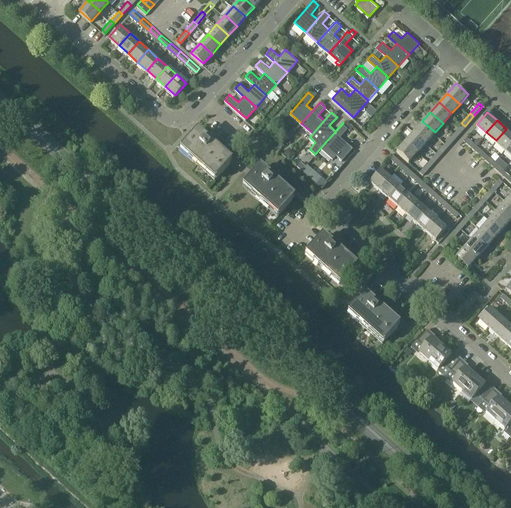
[(435,132),(422,121),(414,131),(426,142),(435,132)]
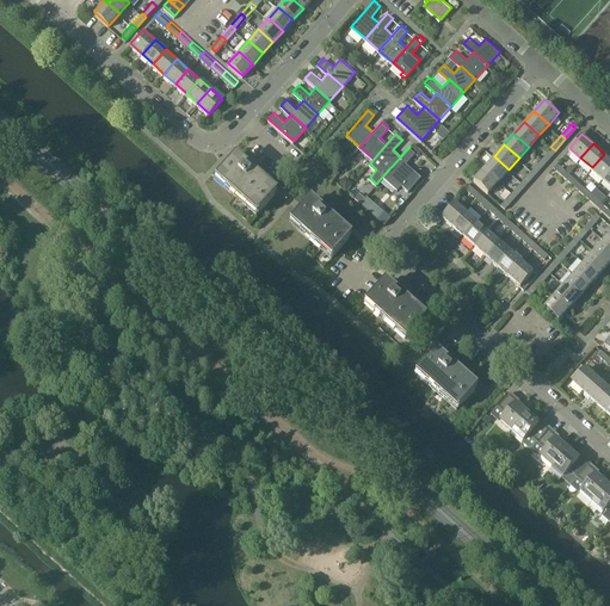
[(416,152),(410,147),(383,175),(398,189),(406,179),(411,184),(420,173),(407,161),(416,152)]
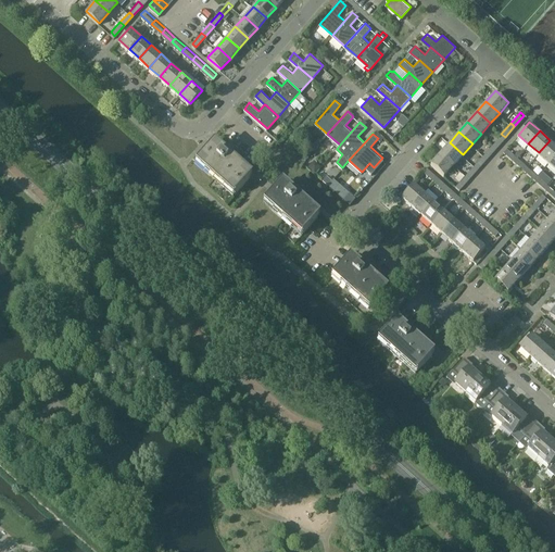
[(496,147),(505,137),(501,134),(492,143),(496,147)]
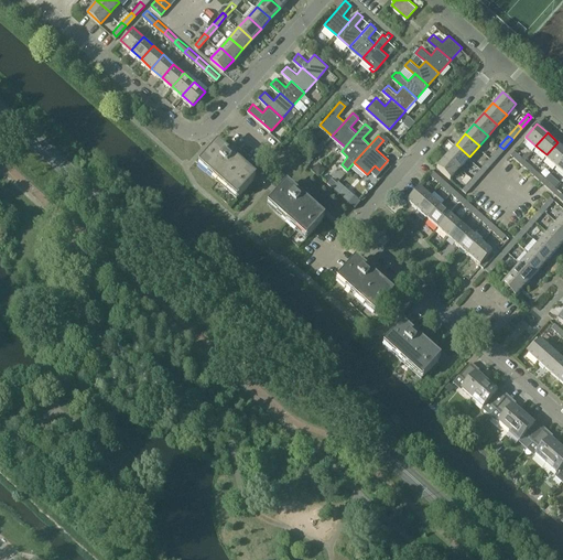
[(556,164),(562,157),(562,146),(558,142),(547,154),(550,159),(556,164)]
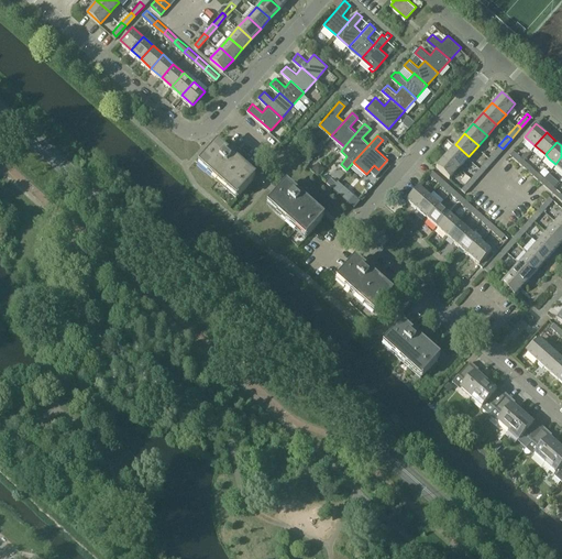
[(254,177),(234,160),(237,157),(228,150),(229,149),(228,148),(224,151),(216,143),(200,160),(239,194),(254,177)]
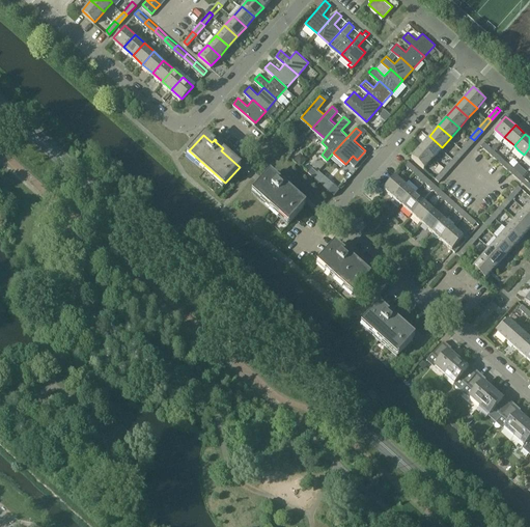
[(442,147),(429,136),(420,145),(434,157),(442,147)]
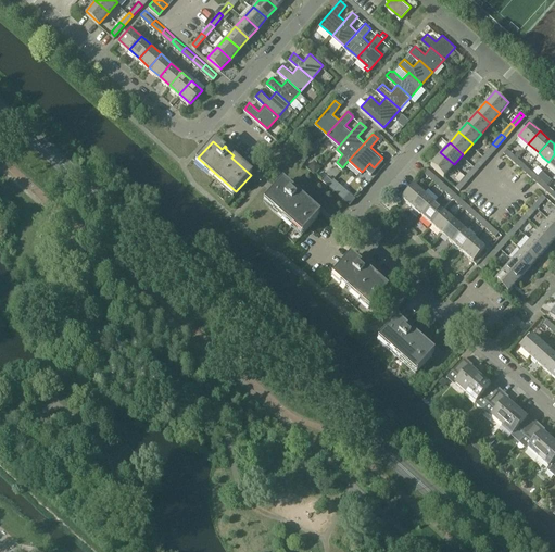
[(487,158),(496,147),(492,143),(483,153),(487,158)]
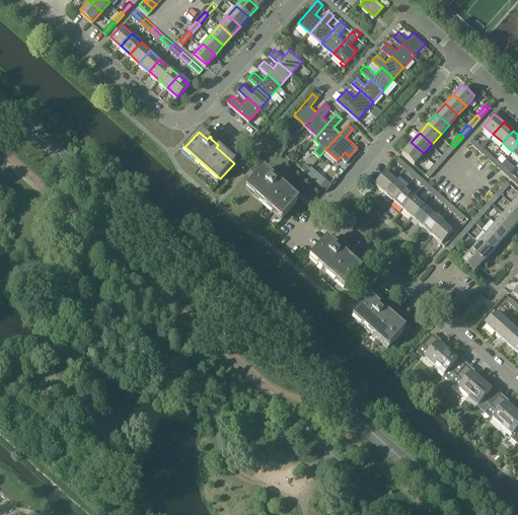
[(473,136),(469,140),(481,149),(484,145),(473,136)]
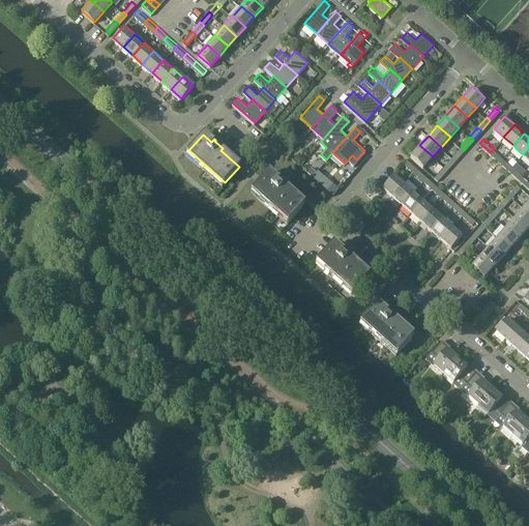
[(433,156),(419,145),(411,155),(423,167),(433,156)]
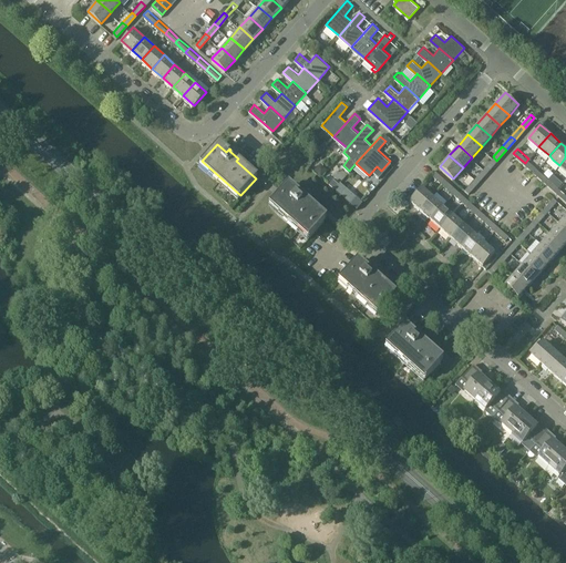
[(487,171),(496,161),(493,156),(483,167),(487,171)]
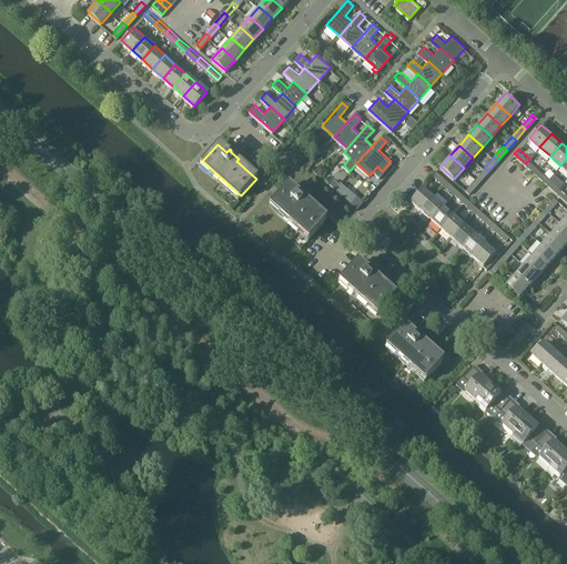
[(526,163),(536,172),(539,168),(529,159),(526,163)]
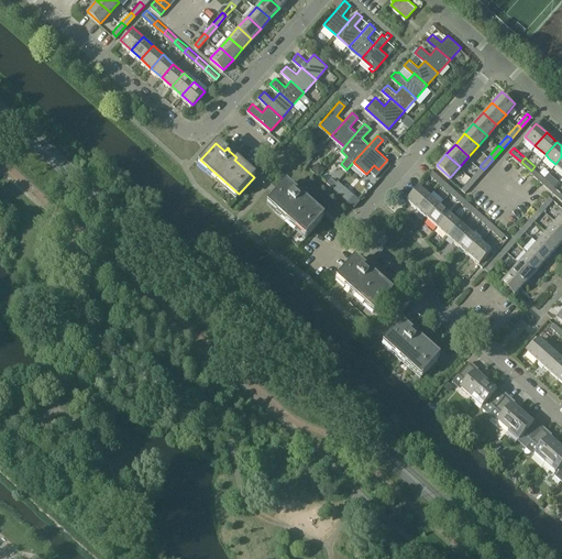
[(319,172),(324,166),(320,163),(317,163),(313,166),(319,172)]
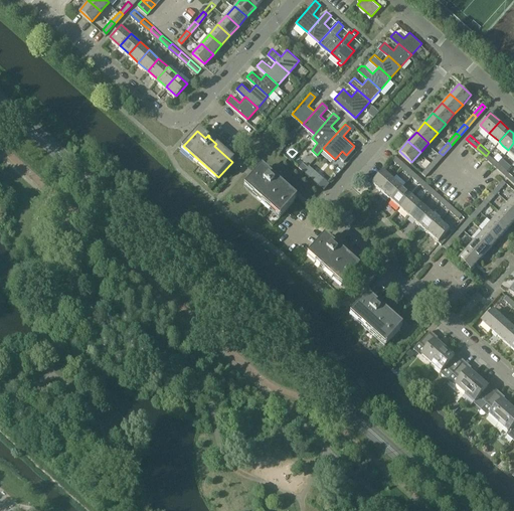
[(435,164),(443,155),(439,152),(431,161),(435,164)]
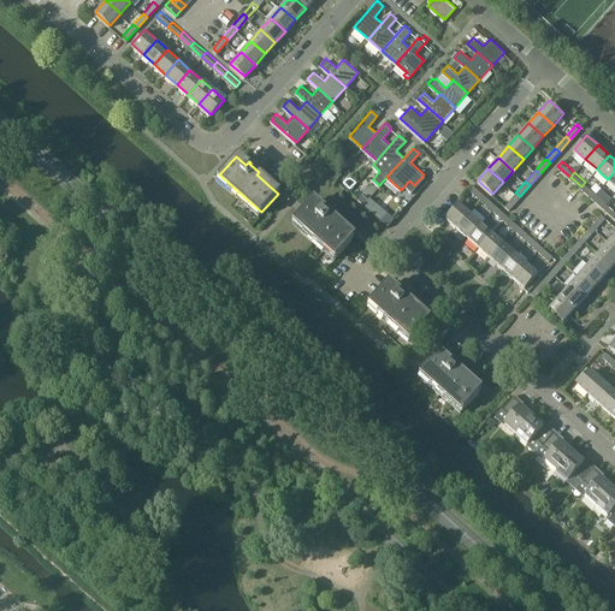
[(590,185),(585,182),(581,187),(592,196),(596,193),(590,185)]
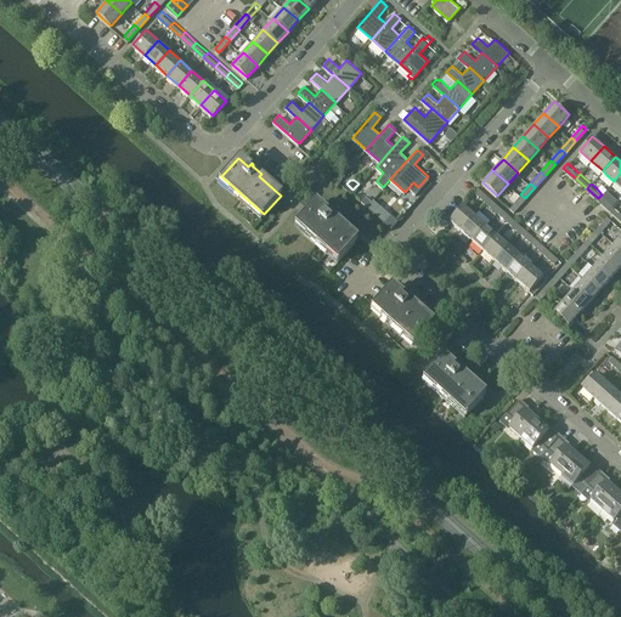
[(491,196),(478,185),(474,190),(486,201),(491,196)]
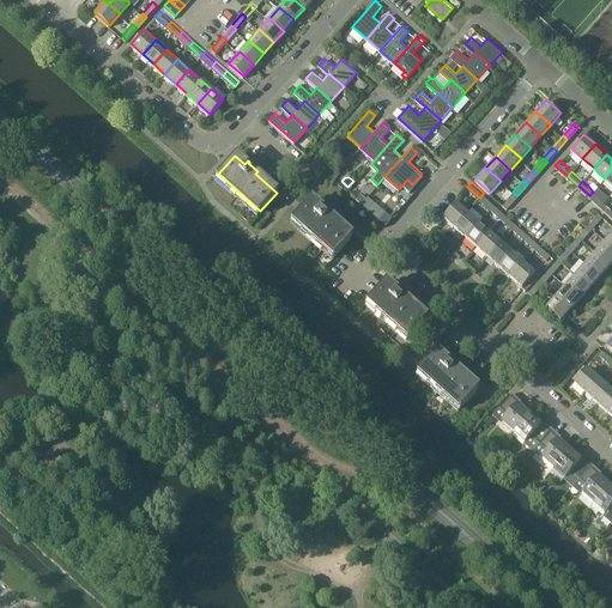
[(507,207),(517,195),(513,192),(502,204),(507,207)]
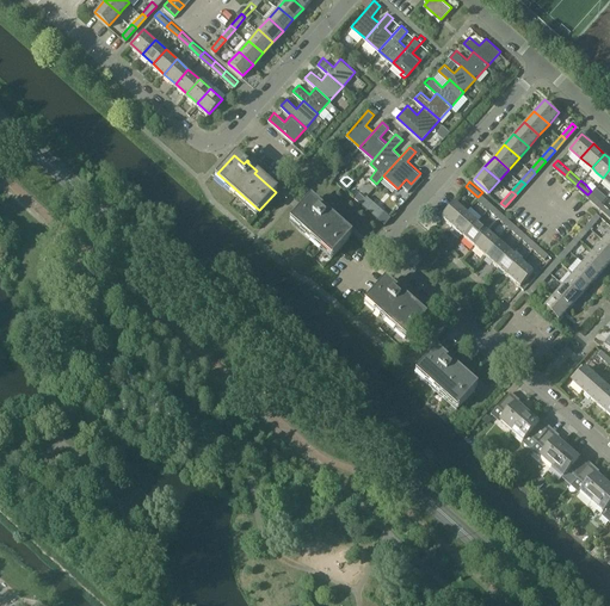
[(599,204),(603,201),(591,191),(587,195),(590,196),(599,204)]
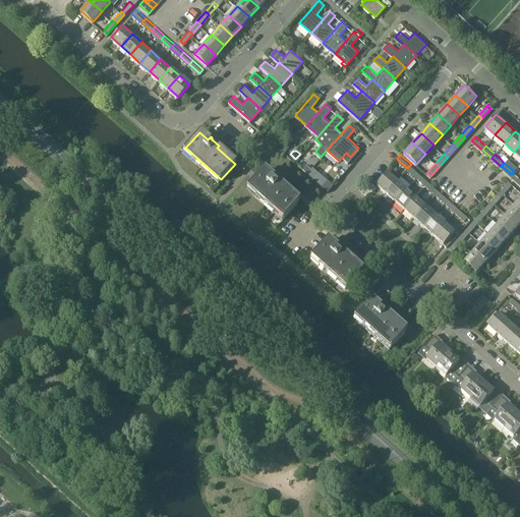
[(420,173),(411,164),(407,168),(417,176),(420,173)]
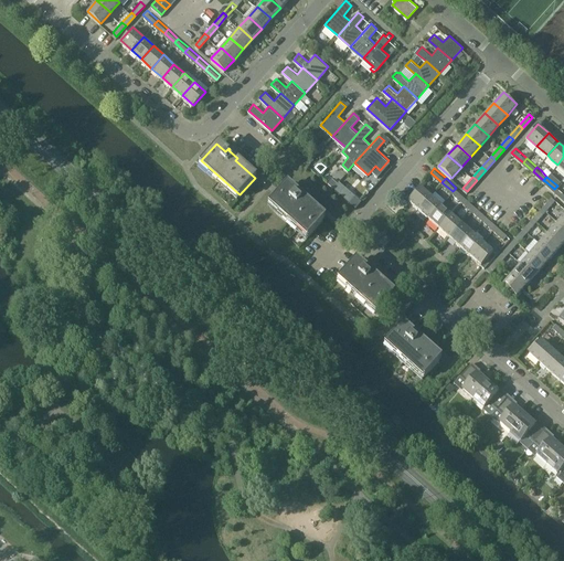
[(307,198),(297,190),(298,189),(298,188),(295,191),(285,183),(270,200),(308,234),(323,218),(305,200),(307,198)]
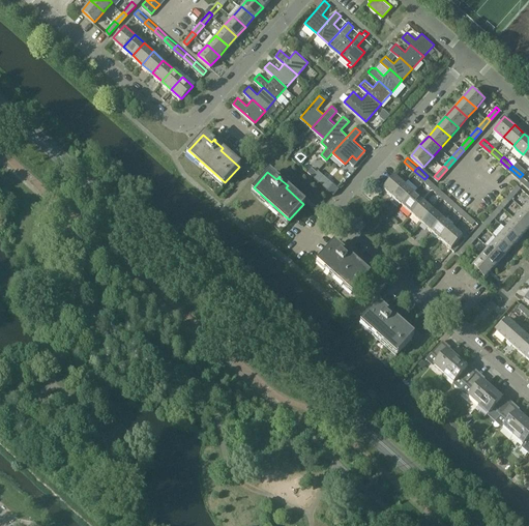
[(394,173),(383,185),(393,195),(404,182),(394,173)]
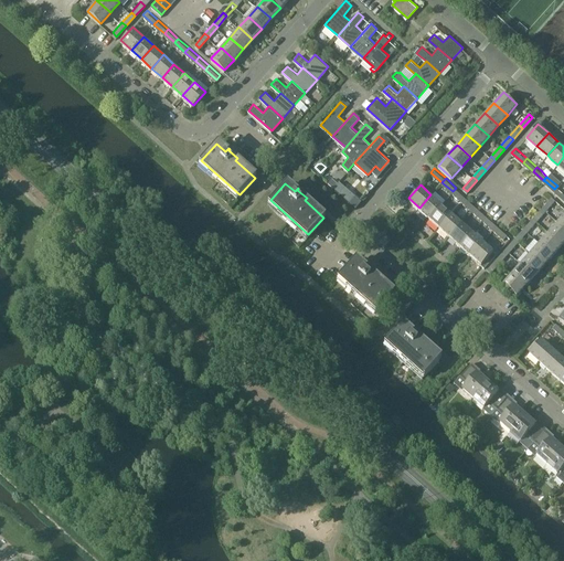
[(563,191),(557,186),(554,189),(563,198),(563,191)]
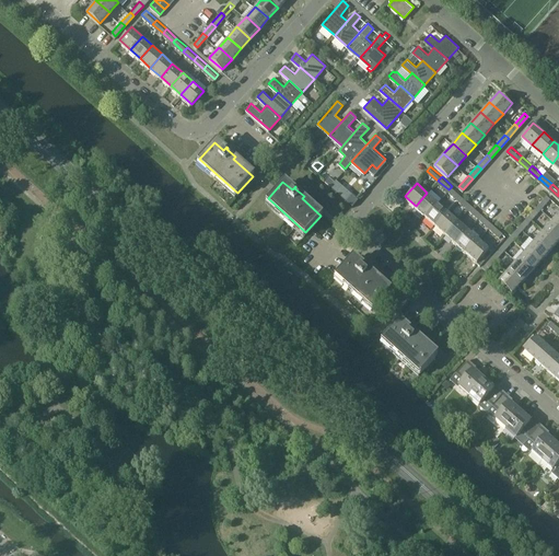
[(342,185),(338,189),(344,195),(347,189),(342,185)]
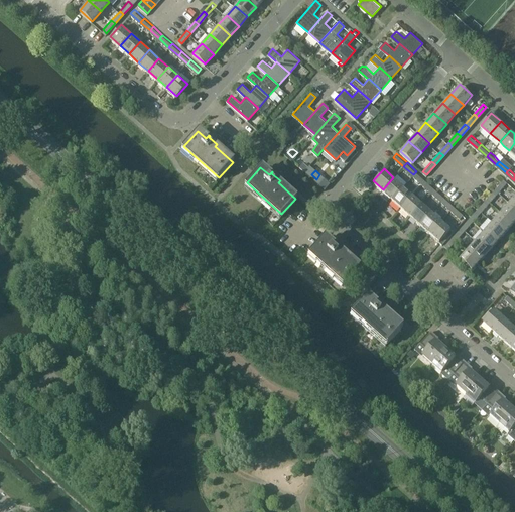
[(424,177),(416,171),(413,174),(422,183),(425,179),(424,177)]
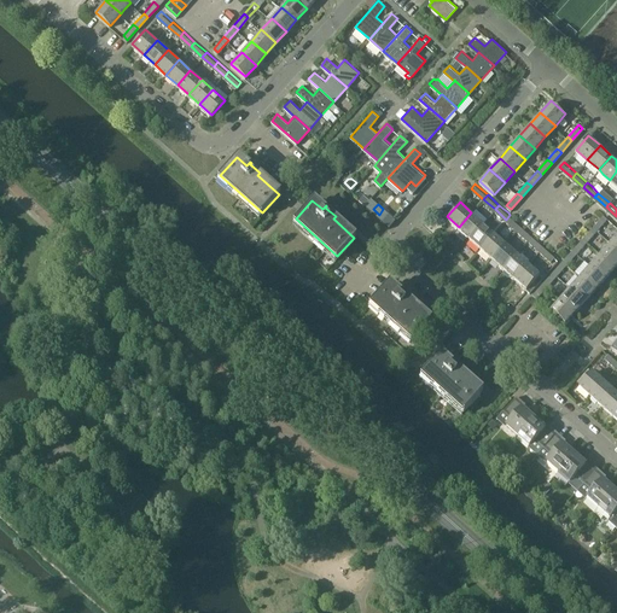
[(471,212),(459,227),(470,237),(483,222),(471,212)]
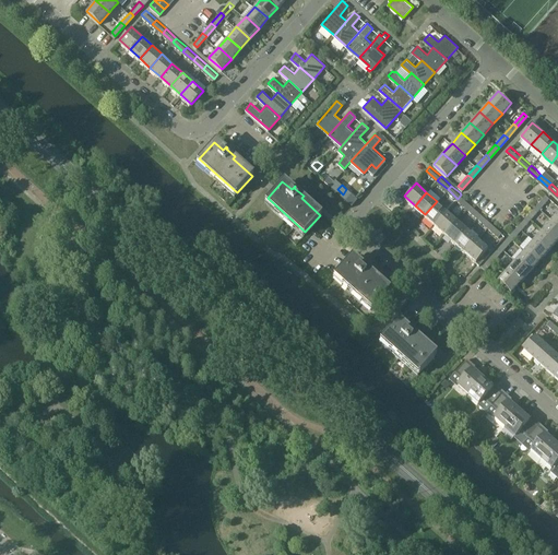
[(541,207),(550,197),(546,192),(536,203),(541,207)]
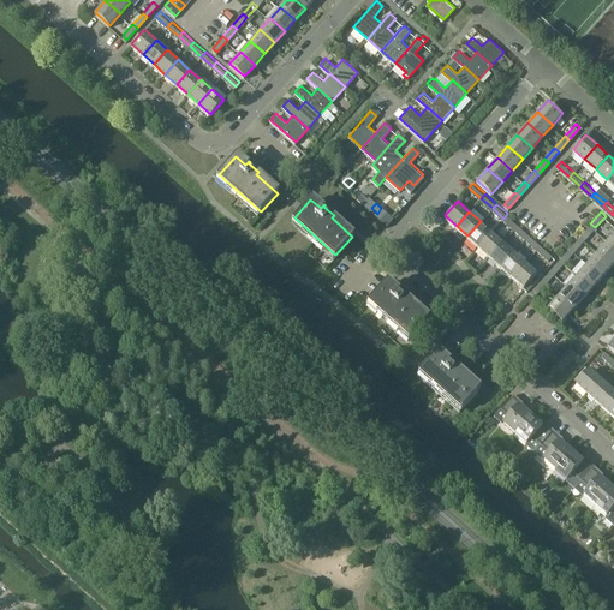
[(517,222),(507,214),(504,219),(514,228),(519,223),(517,222)]
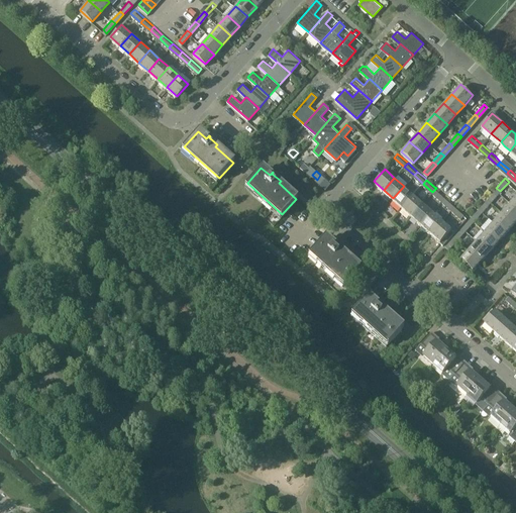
[(404,186),(393,198),(402,206),(413,195),(404,186)]
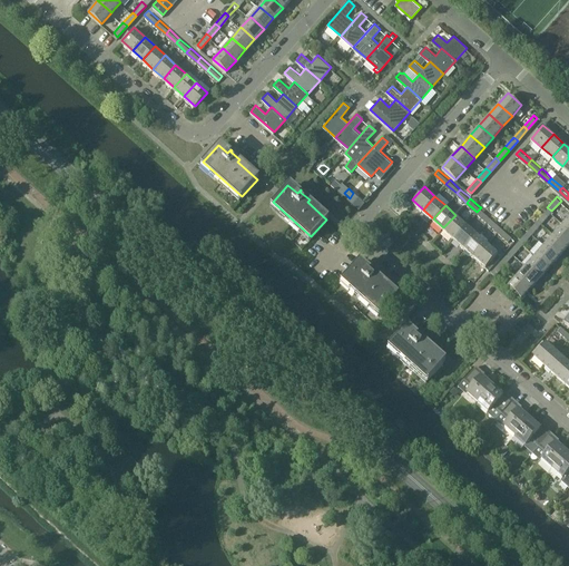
[(488,221),(491,216),(481,207),(477,212),(488,221)]
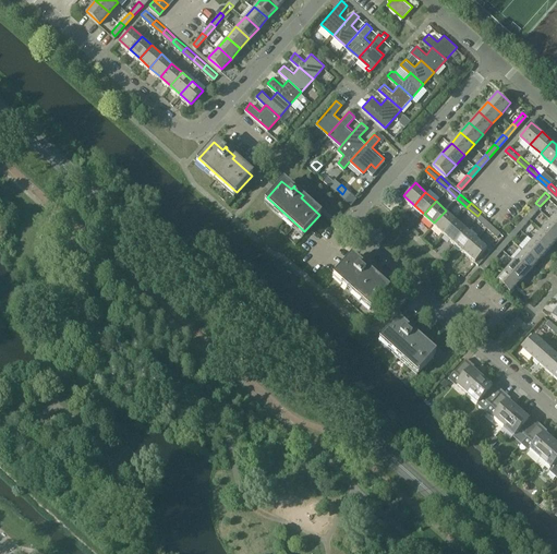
[(531,217),(540,206),(535,203),(532,207),(527,213),(531,217)]
